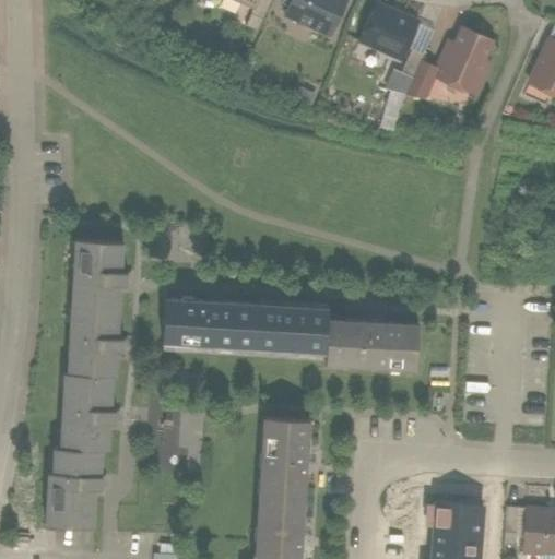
[(231,0),(255,11),(259,0),(231,0)]
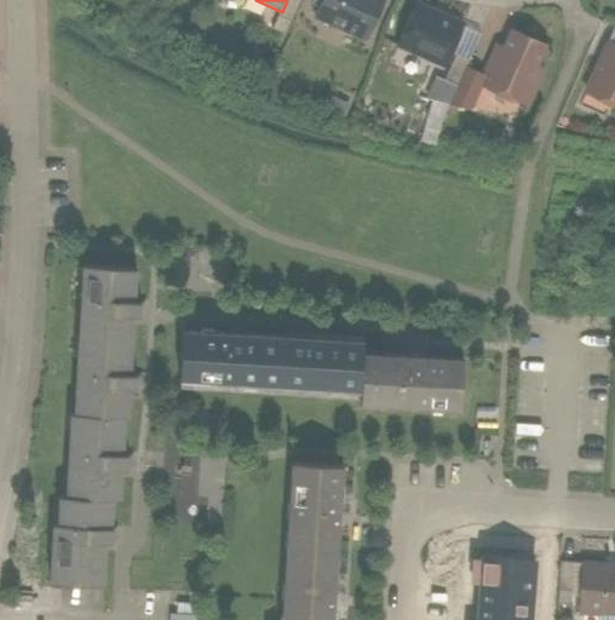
[(327,0),(320,17),(373,41),(391,0),(327,0)]
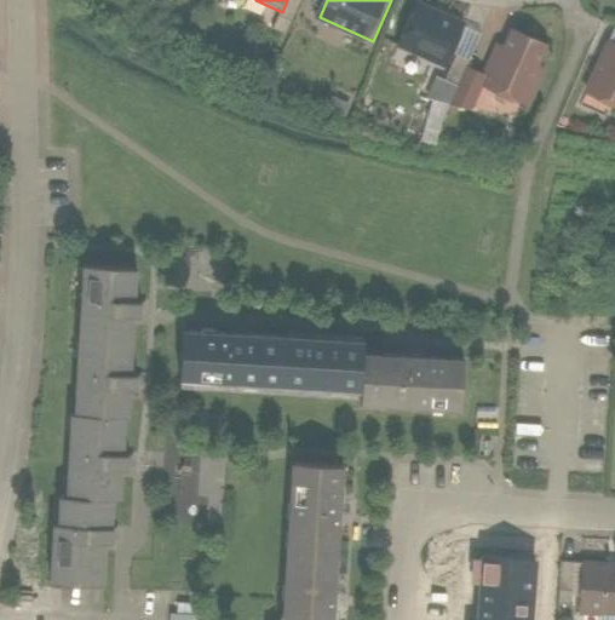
[(417,3),(396,50),(446,72),(466,24),(417,3)]
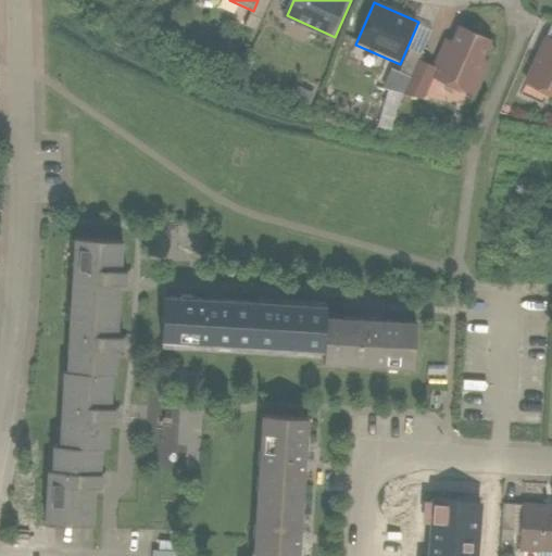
[(451,42),(447,41),(434,71),(478,89),(498,45),(459,27),(451,42)]
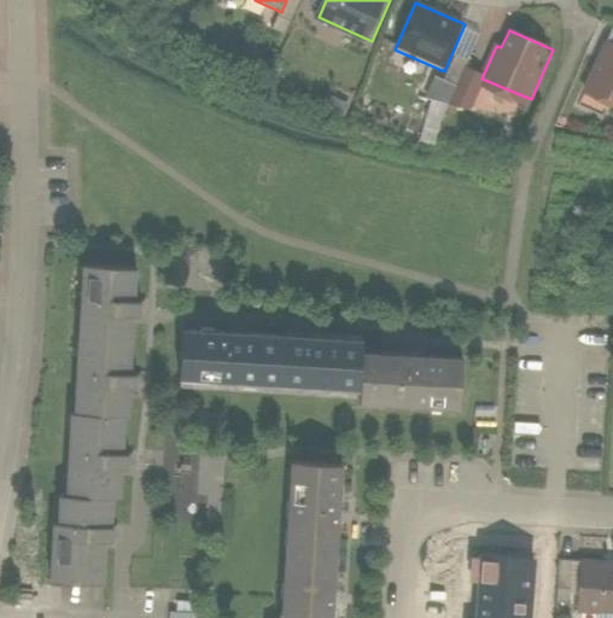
[(612,46),(606,44),(583,97),(612,109),(612,46)]
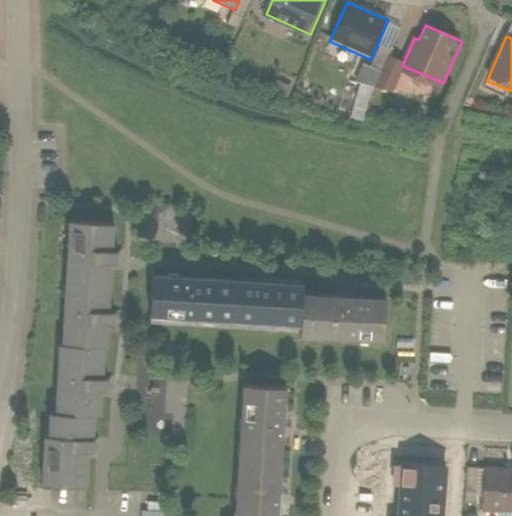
[(387,67),(380,94),(400,99),(407,72),(387,67)]
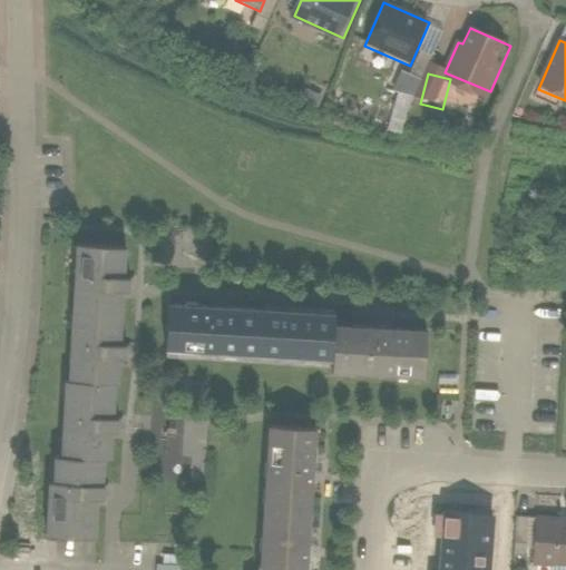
[(127,251),(76,248),(71,381),(119,382),(119,361),(127,361),(127,346),(122,346),(124,294),(132,294),(132,281),(126,281),(127,251)]
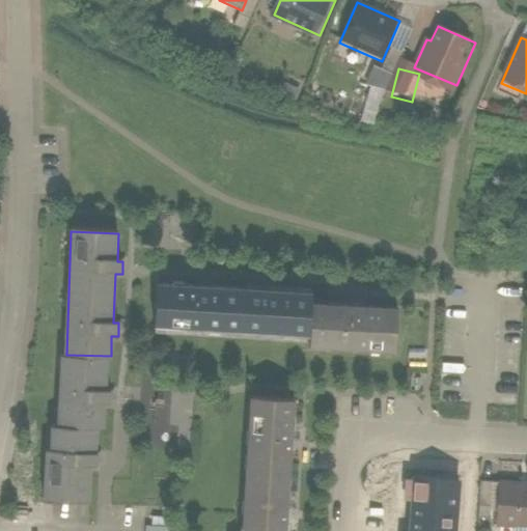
[(401,310),(313,305),(315,289),(160,279),(157,328),(312,337),(311,353),(399,359),(401,310)]
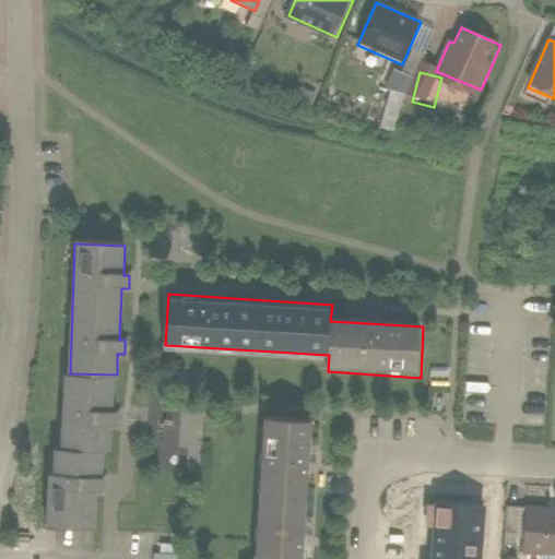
[(70,373),(60,373),(58,451),(103,453),(113,453),(114,427),(120,427),(120,408),(116,408),(117,375),(70,373)]
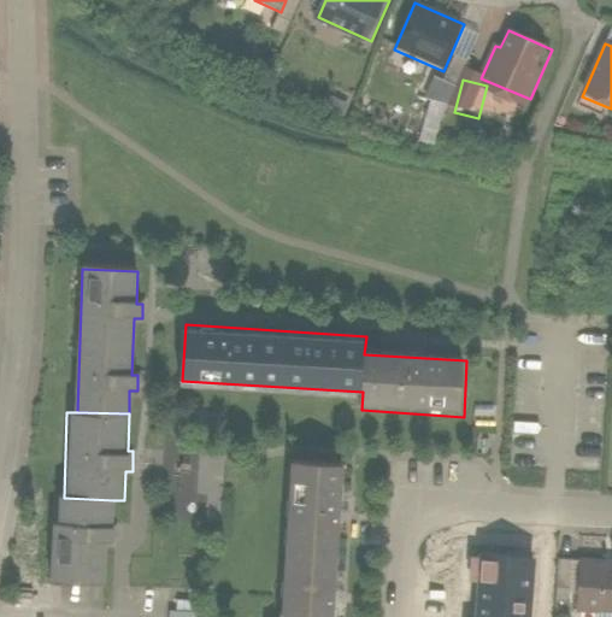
[(334,616),(342,464),(290,462),(281,616),(334,616)]
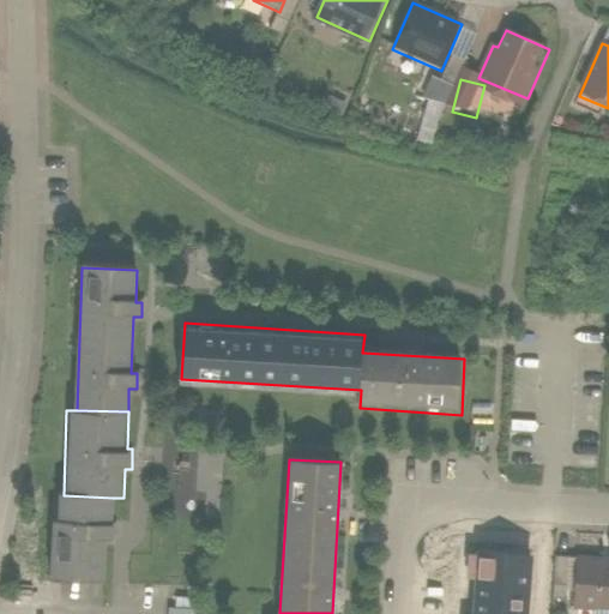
[(64,495),(55,495),(55,524),(112,525),(113,498),(64,495)]
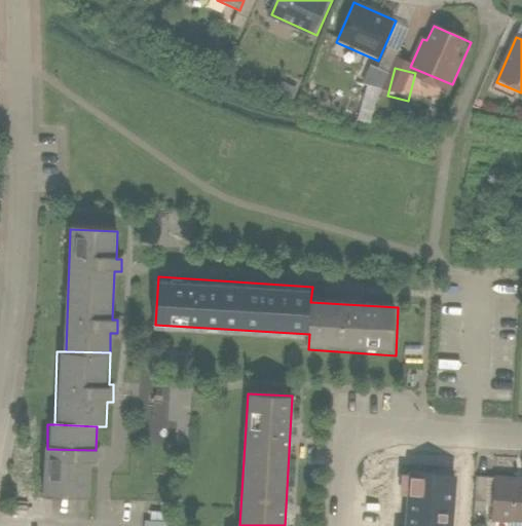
[(50,460),(48,491),(85,493),(87,461),(96,462),(96,450),(47,449),(44,448),(44,460),(50,460)]
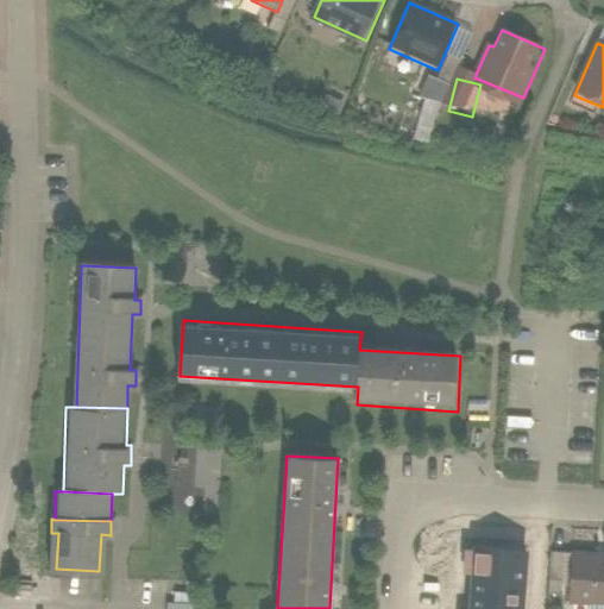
[(603,559),(570,558),(567,607),(603,608),(603,559)]
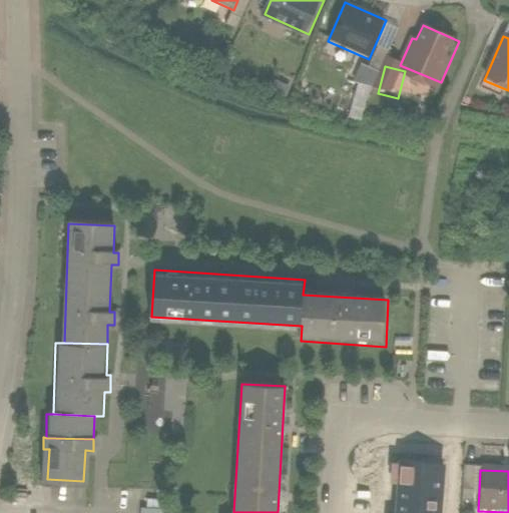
[(168,512),(169,497),(148,497),(147,512),(168,512)]
